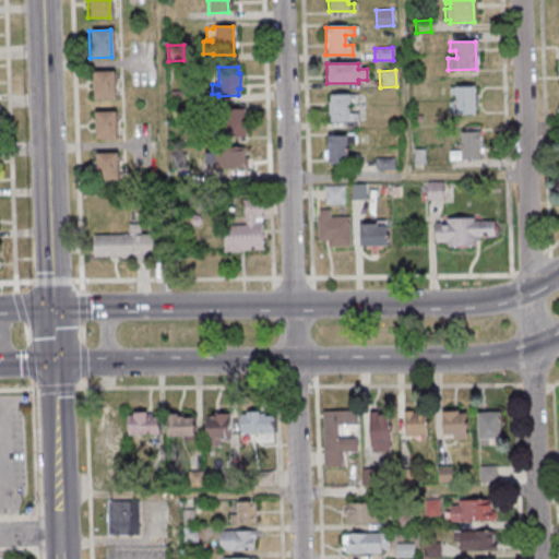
[(91,72),(111,71),(113,99),(91,99),(91,72)]
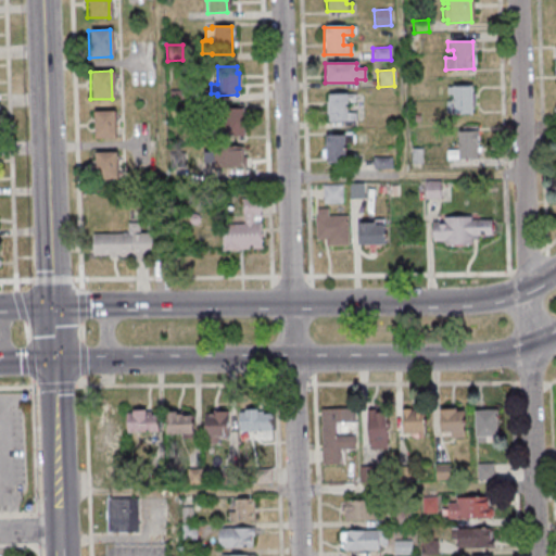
[(445,87),(470,87),(471,115),(449,115),(449,114),(444,114),(444,101),(451,101),(451,96),(445,96),(445,87)]
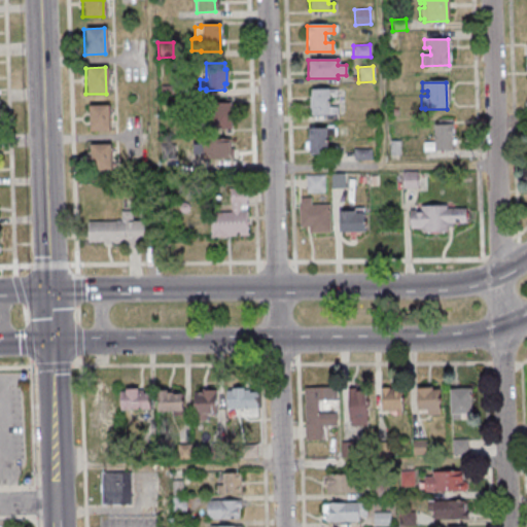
[(159,85),(174,85),(174,97),(159,97),(159,85)]
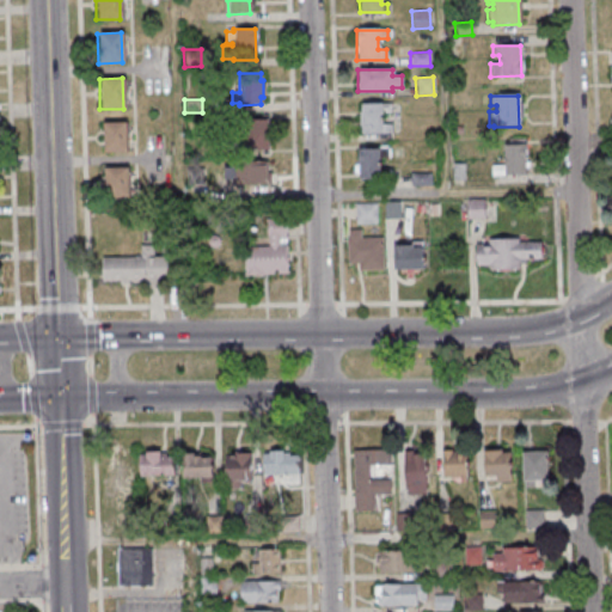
[(359,104),(390,103),(390,114),(381,114),(381,124),(390,124),(390,133),(360,134),(359,104)]
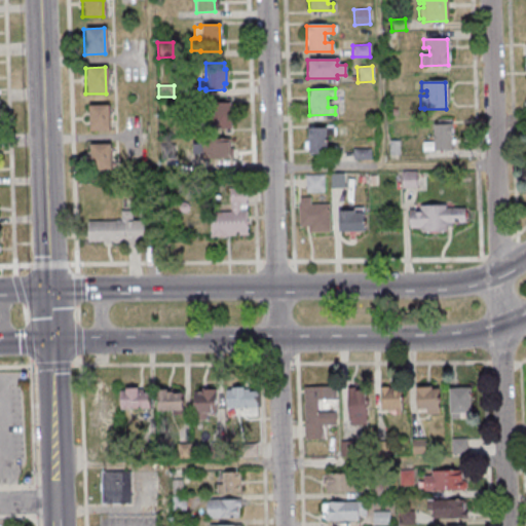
[(229,103),(229,128),(201,129),(200,118),(210,117),(210,115),(200,115),(200,103),(229,103)]
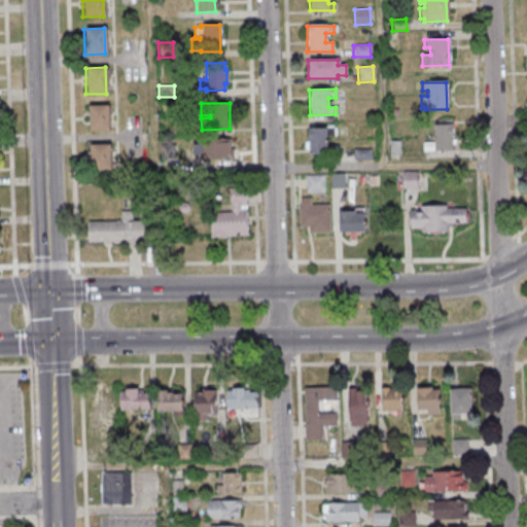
[(106,105),(107,131),(88,132),(86,106),(106,105)]
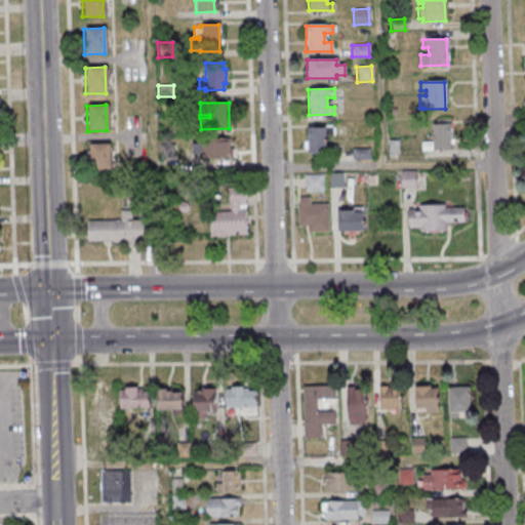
[(396,109),(395,116),(387,116),(387,108),(396,109)]
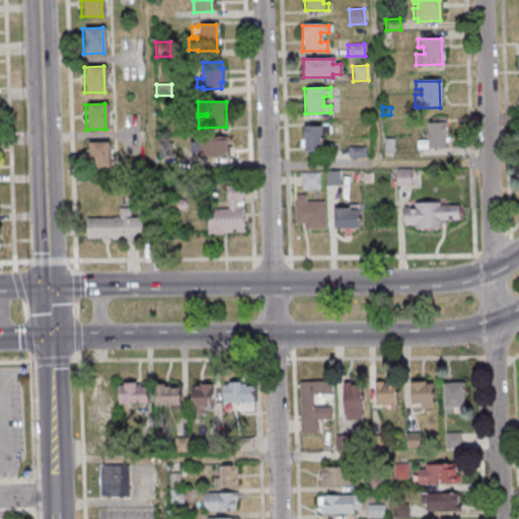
[(426,124),(431,123),(431,119),(443,118),(443,123),(444,124),(445,149),(416,150),(415,140),(426,140),(426,124)]
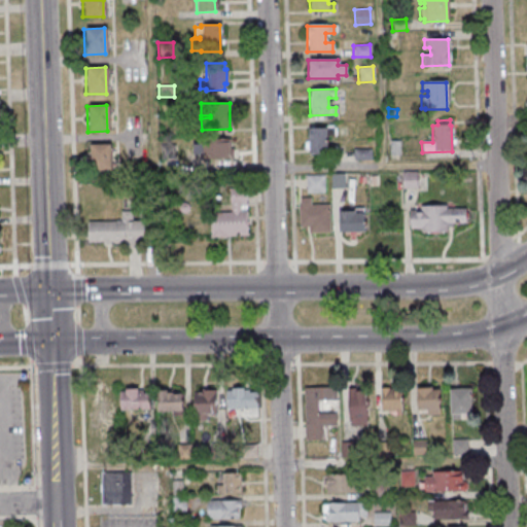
[(526,120),(516,127),(524,142),(526,140),(526,120)]
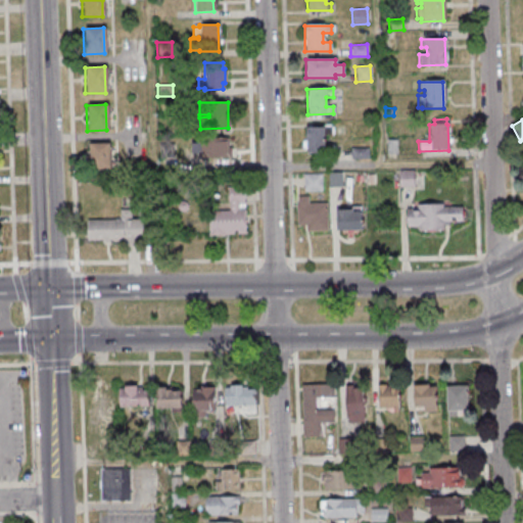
[(322,127),(323,153),(305,154),(304,128),(322,127)]
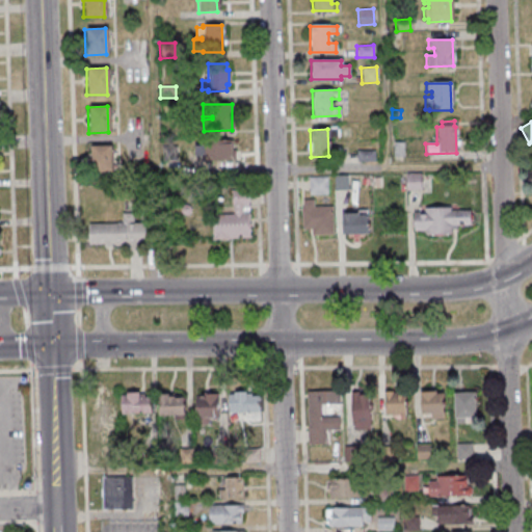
[(200,140),(230,140),(230,151),(234,150),(234,160),(201,161),(201,157),(193,157),(193,145),(200,145),(200,140)]
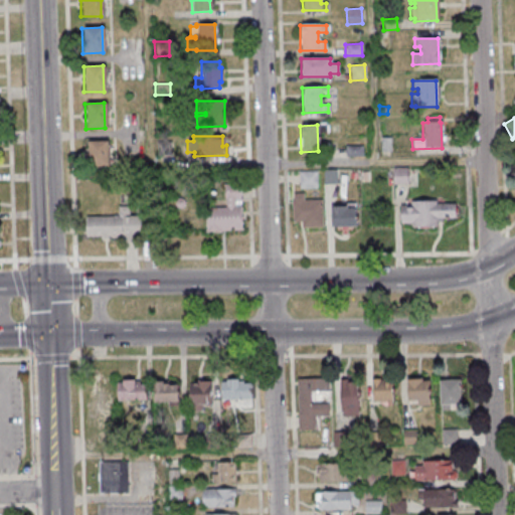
[(389,138),(389,152),(379,152),(379,138),(389,138)]
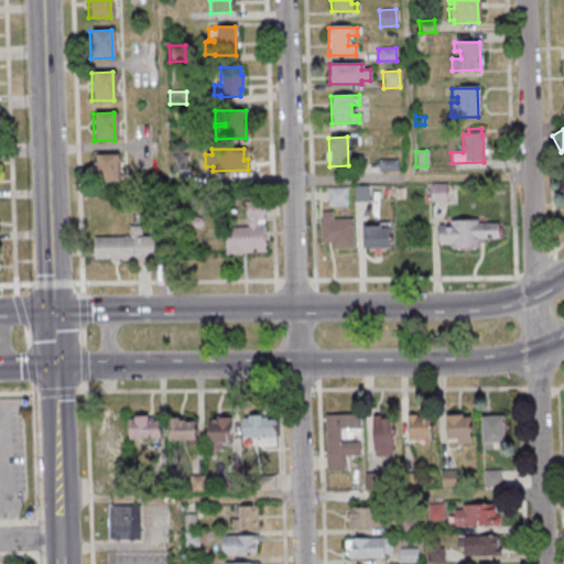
[(94,155),(117,154),(117,183),(95,183),(94,155)]
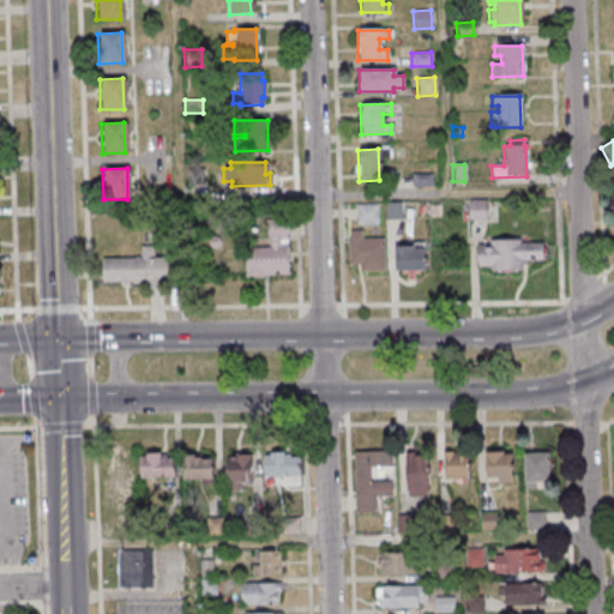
[(185,169),(186,186),(204,186),(204,168),(185,169)]
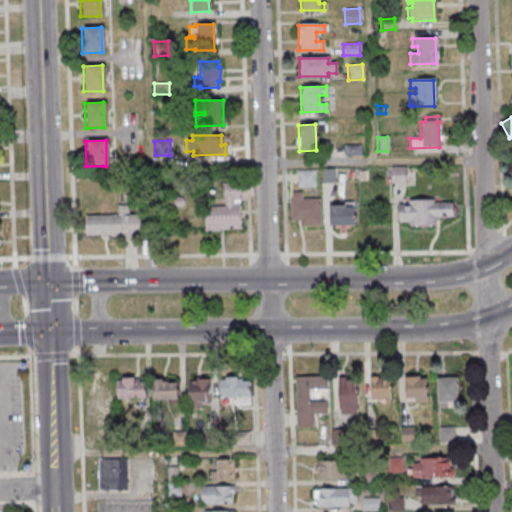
[(359,145),(359,155),(342,156),(342,145),(359,145)]
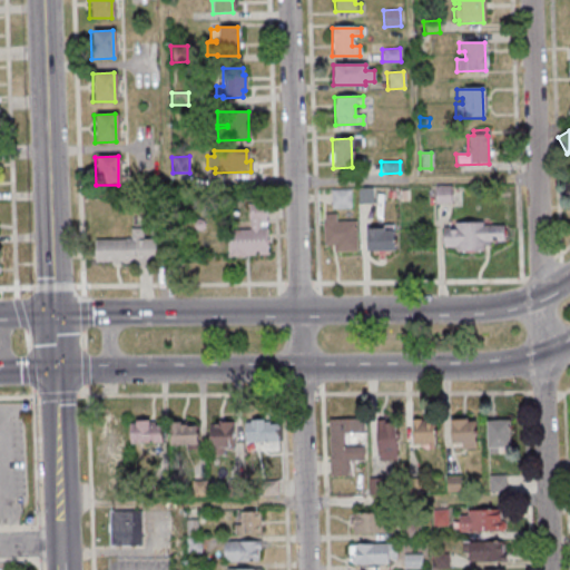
[(450,186),(450,204),(434,204),(433,186),(450,186)]
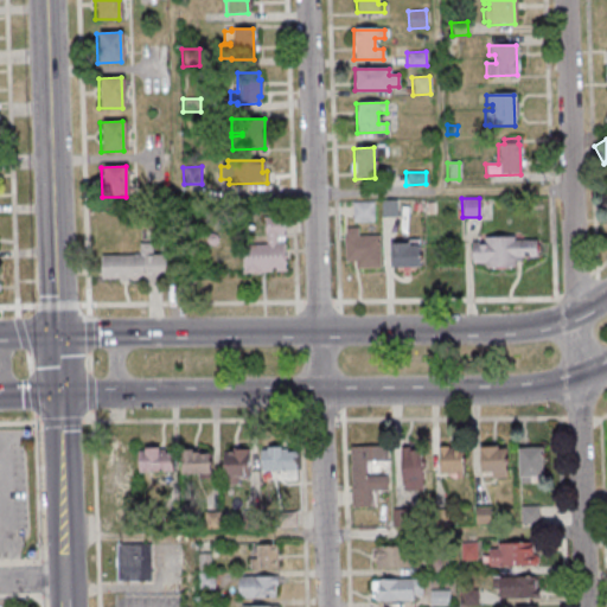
[(379,200),(379,218),(396,217),(395,200),(379,200)]
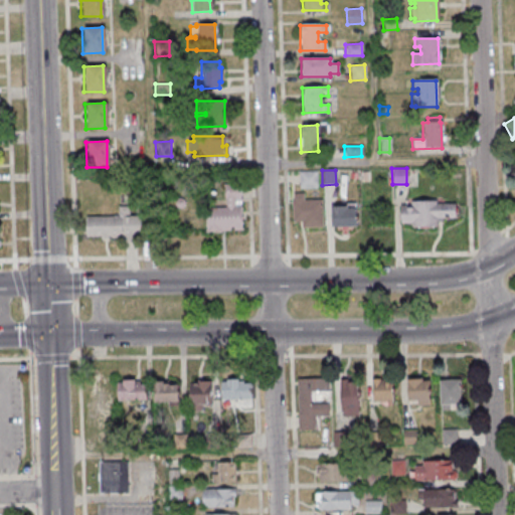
[(297,173),(298,189),(316,189),(315,172),(297,173)]
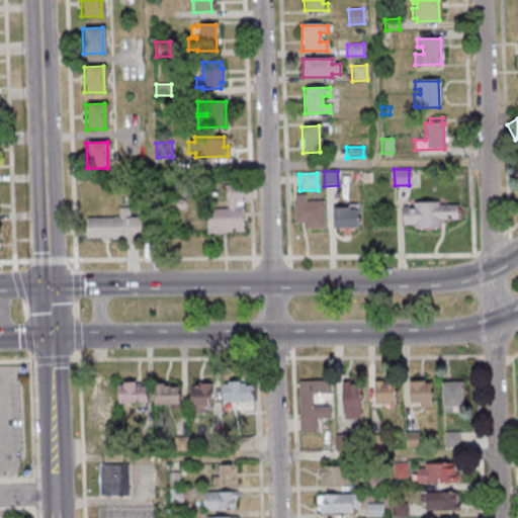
[(204,208),(225,208),(224,186),(240,185),(242,232),(207,233),(207,235),(204,235),(204,231),(205,231),(204,208)]
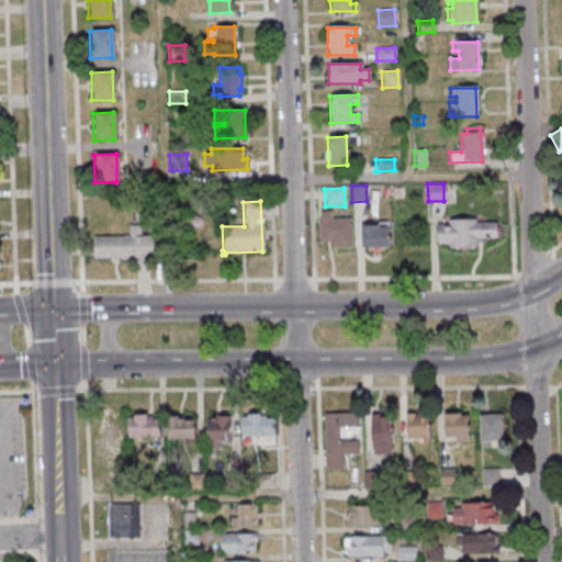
[(318,212),(329,212),(329,218),(350,218),(351,249),(327,249),(327,243),(317,244),(316,220),(318,220),(318,212)]
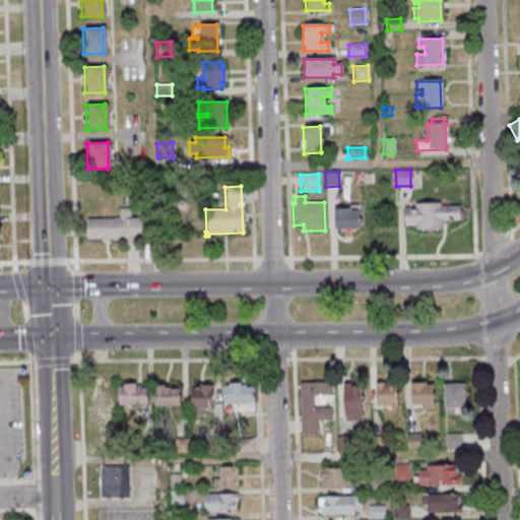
[(175,205),(175,203),(176,202),(177,201),(179,200),(181,200),(182,200),(184,201),(185,203),(186,204),(186,206),(185,208),(184,209),(182,210),(180,211),(179,210),(177,210),(176,208),(175,207),(175,205)]
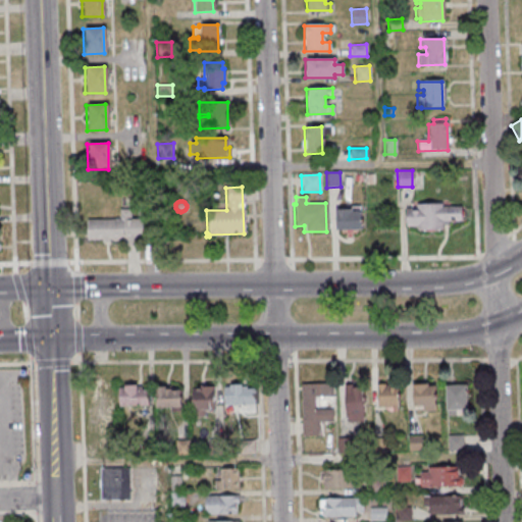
[(404,208),(415,208),(415,204),(440,204),(440,207),(460,207),(460,221),(447,221),(447,225),(441,225),(441,229),(416,230),(416,226),(405,227),(404,208)]
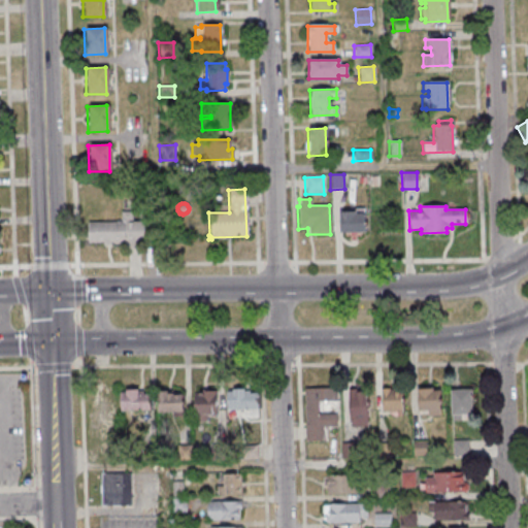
[(337,211),(354,211),(354,215),(363,215),(364,233),(337,233),(337,211)]
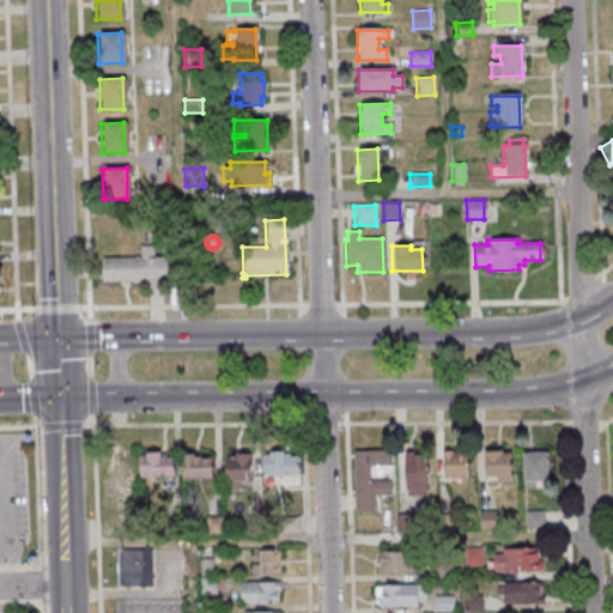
[(99,259),(99,283),(117,281),(117,286),(127,286),(127,283),(127,281),(129,281),(131,284),(138,284),(140,281),(143,281),(143,285),(155,285),(155,280),(159,280),(159,275),(165,275),(165,258),(152,258),(151,247),(139,247),(140,258),(99,259)]
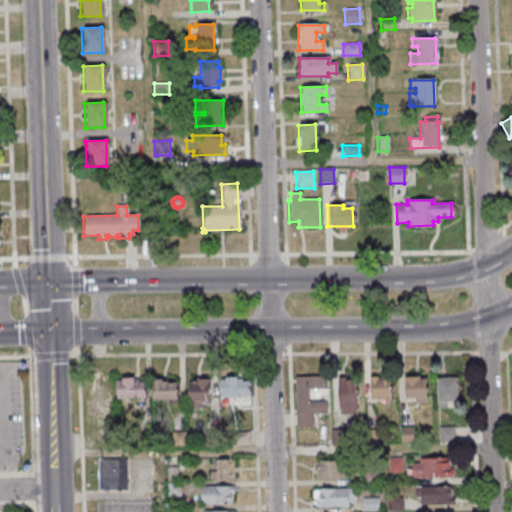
[(294,378),(325,377),(325,390),(308,390),(308,402),(326,402),(326,414),(311,414),(312,428),(295,428),(294,378)]
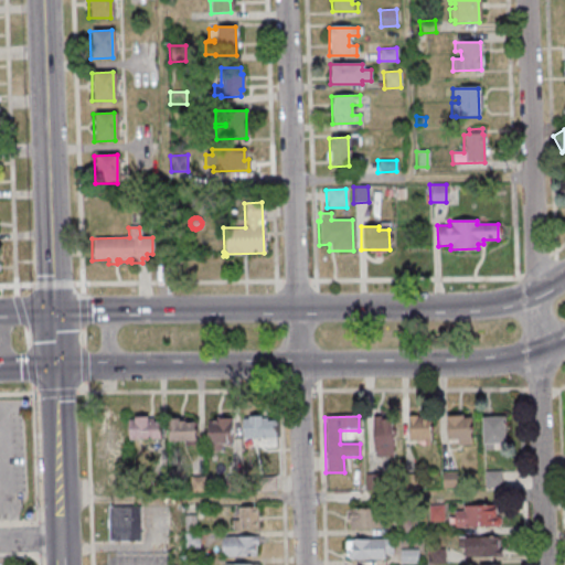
[(371,416),(380,416),(380,419),(392,418),(392,458),(375,458),(374,452),(372,452),(371,416)]
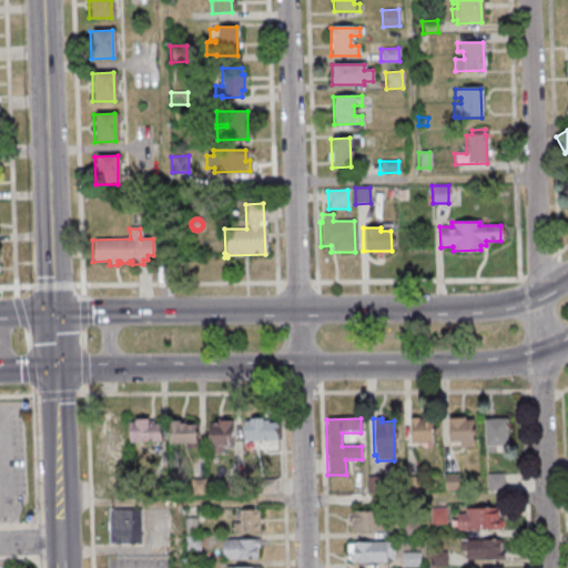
[(408,419),(418,418),(418,421),(430,419),(432,444),(429,444),(430,448),(418,448),(418,444),(409,444),(408,419)]
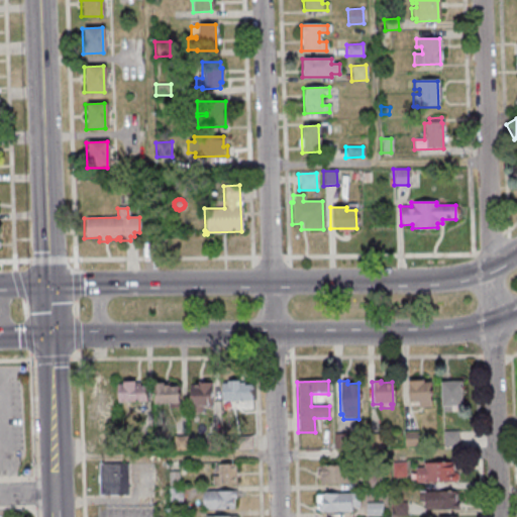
[(406,382),(422,381),(422,384),(429,383),(431,407),(417,408),(416,406),(408,406),(406,382)]
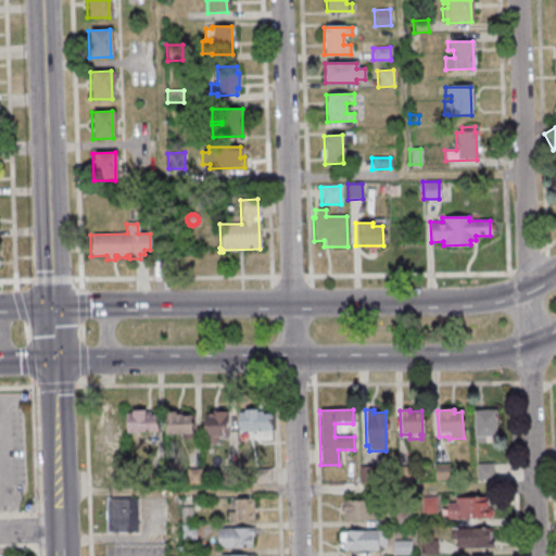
[(97,452),(117,452),(117,441),(124,441),(124,411),(103,411),(103,432),(97,432),(97,452)]
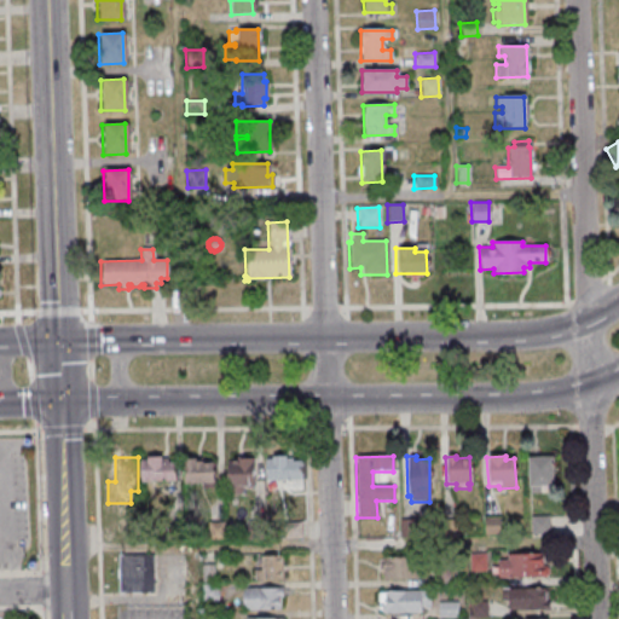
[(138,461),(145,461),(145,458),(160,457),(160,460),(166,460),(166,462),(173,462),(174,481),(139,482),(138,461)]
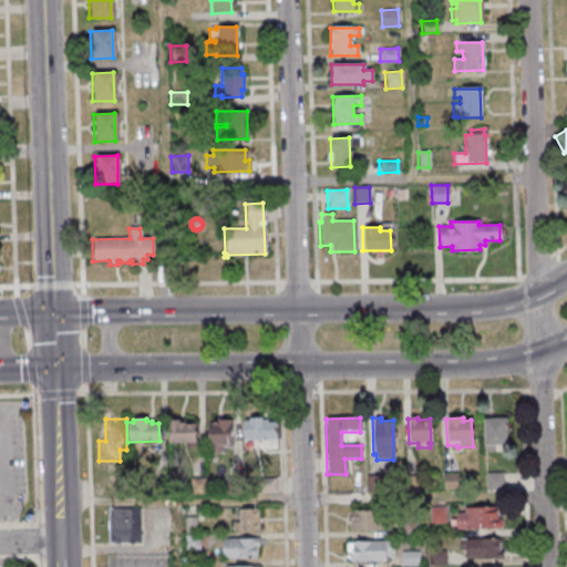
[(247,419),(260,419),(260,420),(267,420),(267,422),(276,422),(276,441),(241,442),(240,421),(247,421),(247,419)]
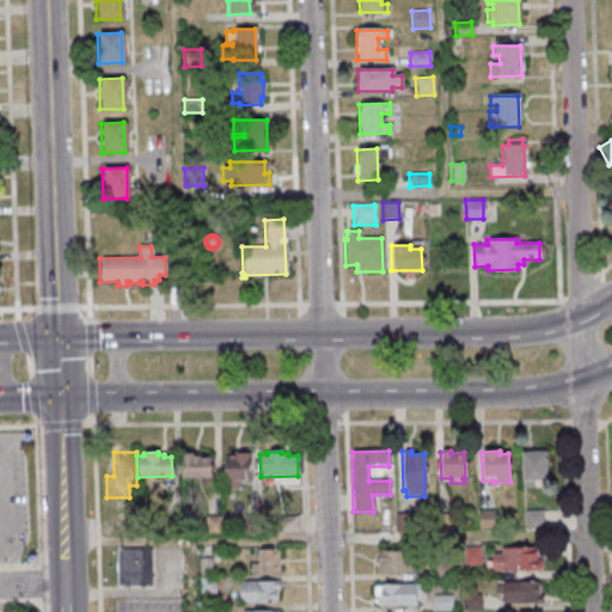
[(520,453),(545,452),(546,482),(533,482),(534,488),(521,489),(520,453)]
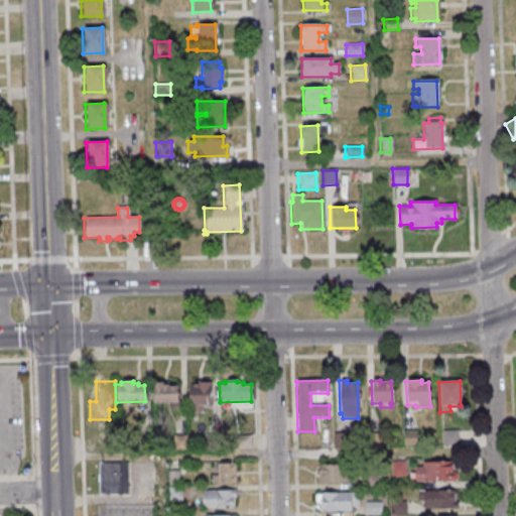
[(150,383),(160,382),(160,385),(177,385),(177,403),(151,404),(150,383)]
